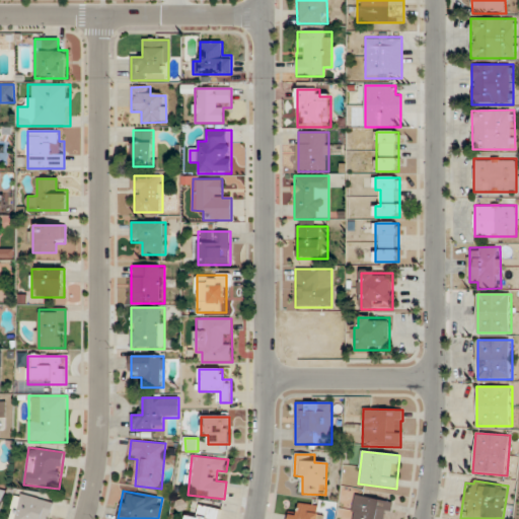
[(49,518),(54,502),(15,493),(8,518),(49,518)]
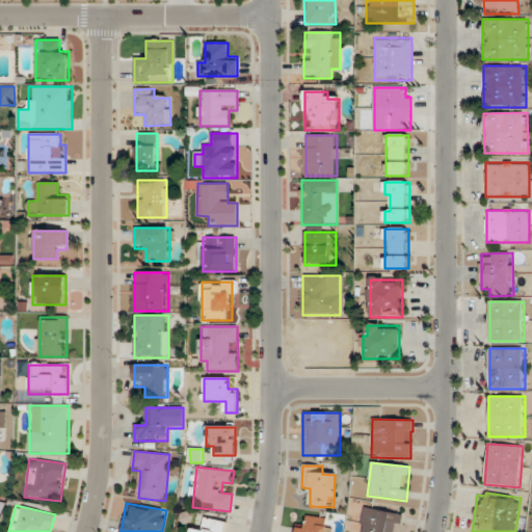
[(360,531),(399,531),(402,513),(364,508),(360,531)]
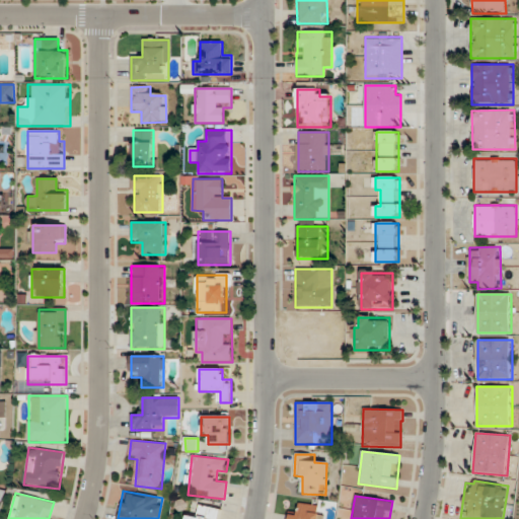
[(288,518),(320,518),(322,507),(301,504),(299,513),(290,511),(288,518)]
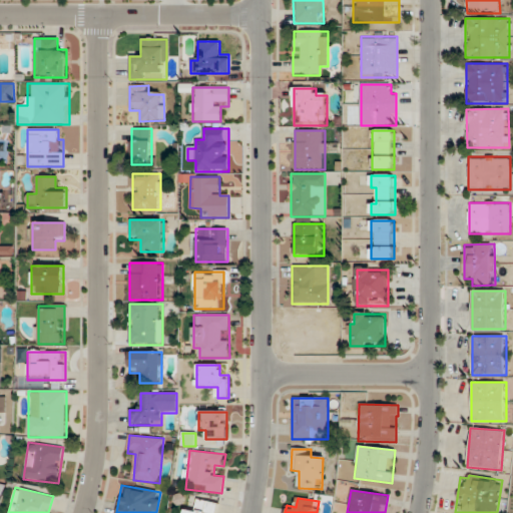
[(184,512),(215,512),(218,505),(198,499),(195,511),(186,509),(184,512)]
